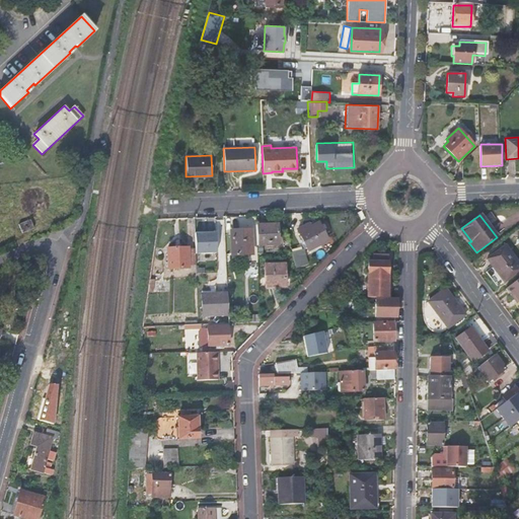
[(298,230),(308,250),(327,239),(318,222),(310,227),(309,224),(298,230)]
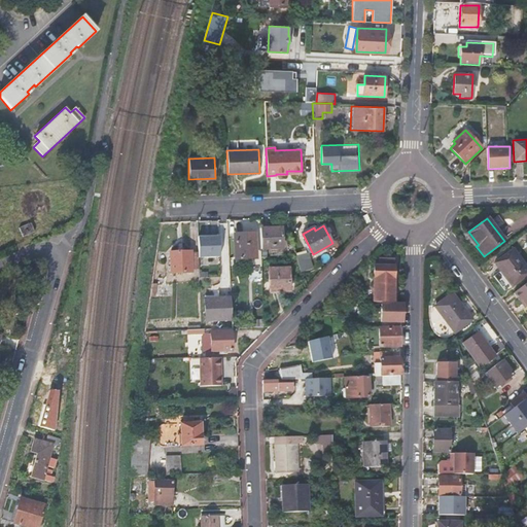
[(260,227),(261,249),(283,248),(282,227),(260,227)]
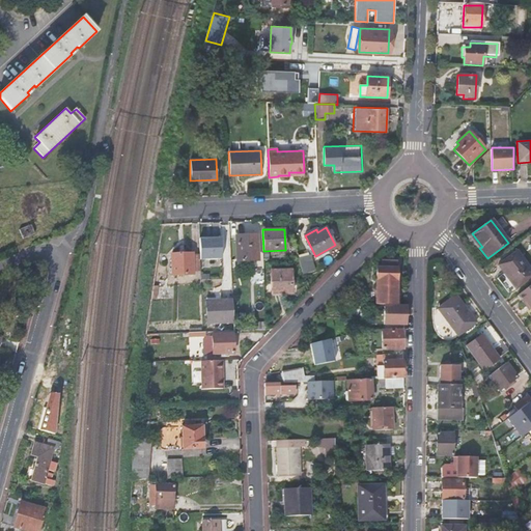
[(470,235),(479,248),(482,247),(472,233),(470,235)]
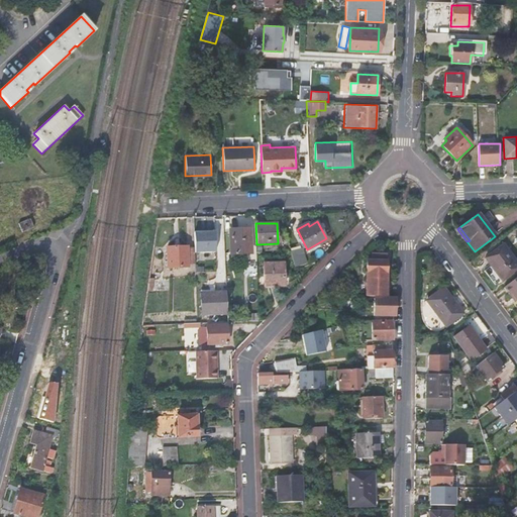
[(249,228),(231,229),(231,253),(250,252),(249,228)]
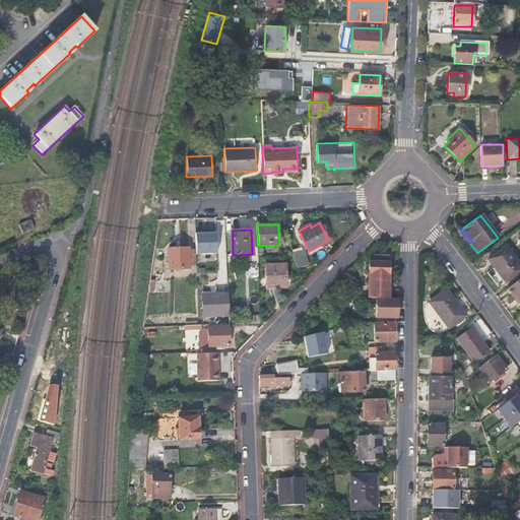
[(216,232),(195,233),(195,249),(196,253),(217,252),(216,232)]
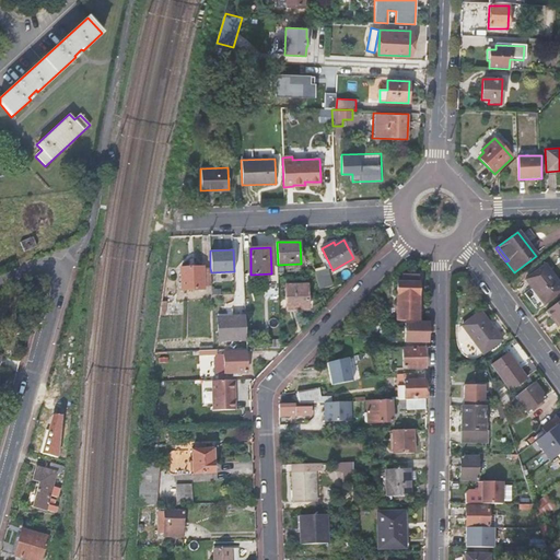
[(559,283),(546,266),(525,280),(544,305),(559,292),(559,283)]
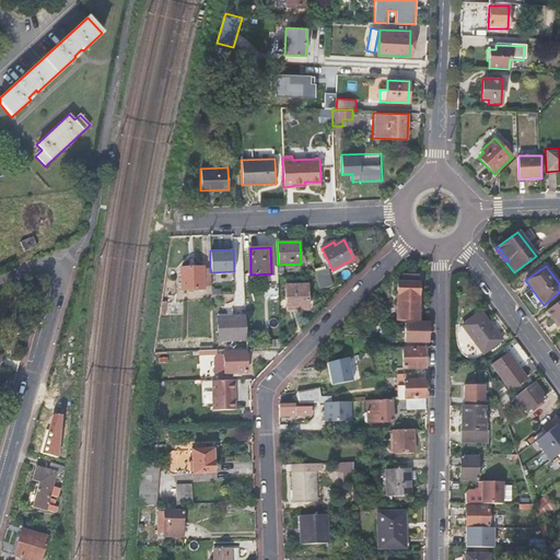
[(203,268),(203,267),(181,267),(181,290),(203,290),(203,284),(203,268)]
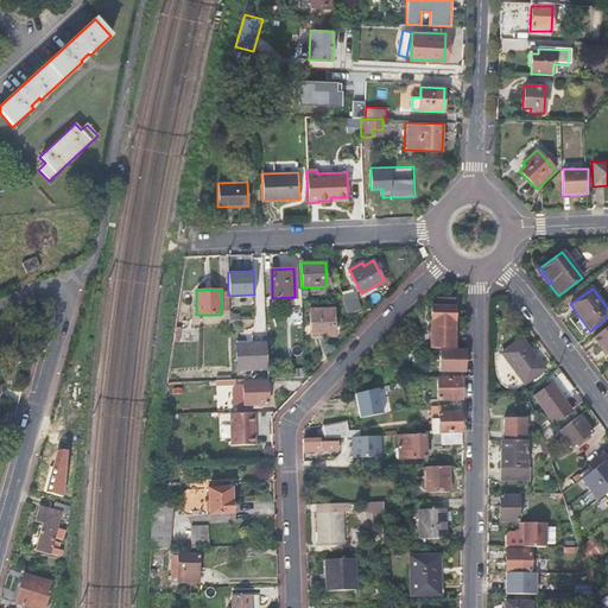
[(341,296),(347,315),(361,310),(356,293),(353,292),(341,296)]
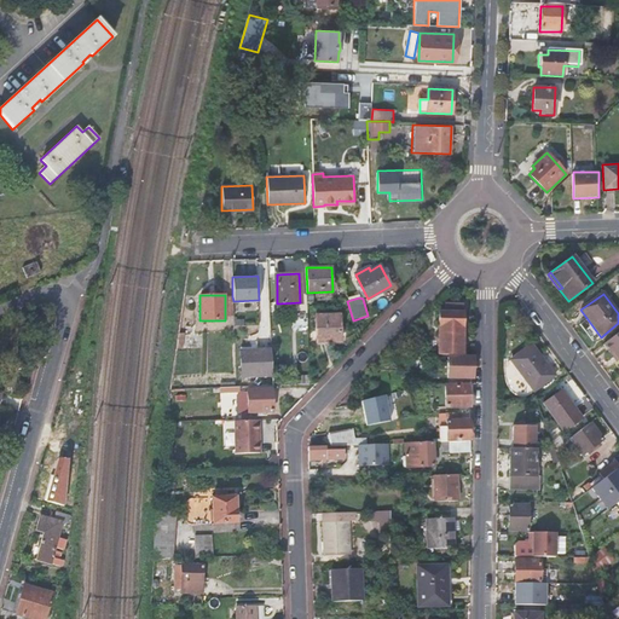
[(439,354),(463,354),(463,311),(446,311),(446,320),(440,320),(439,354)]
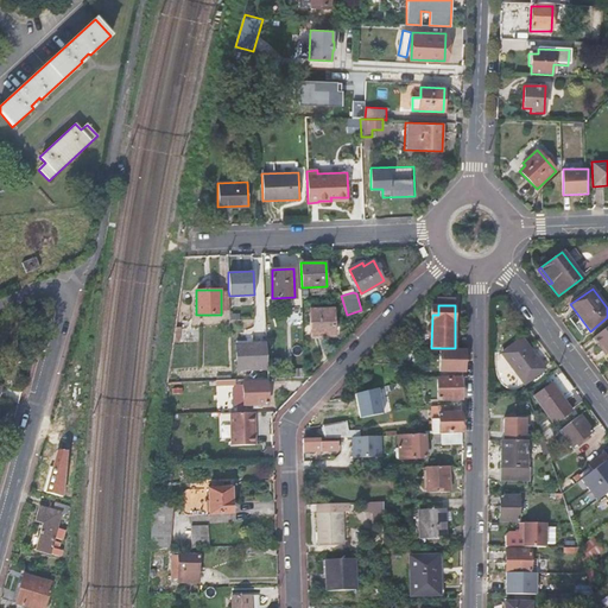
[(311,336),(335,336),(334,309),(310,310),(311,336)]
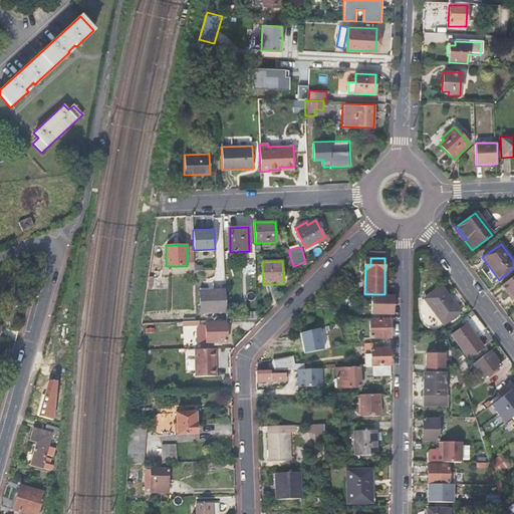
[(513,275),(500,286),(505,294),(508,292),(512,299),(513,300),(513,275)]
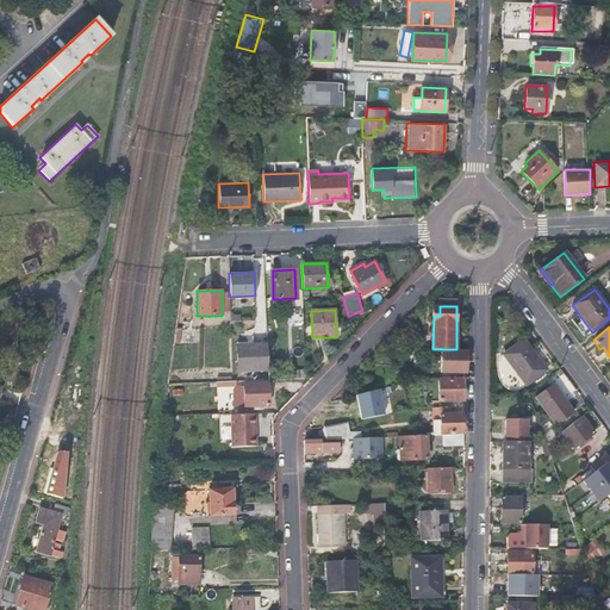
[(523,340),(502,356),(524,385),(545,371),(523,340)]
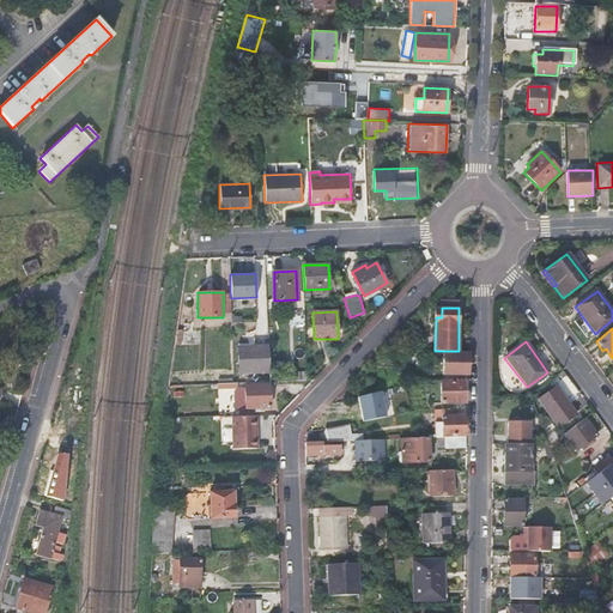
[(271,371),(269,346),(238,347),(240,372),(271,371)]
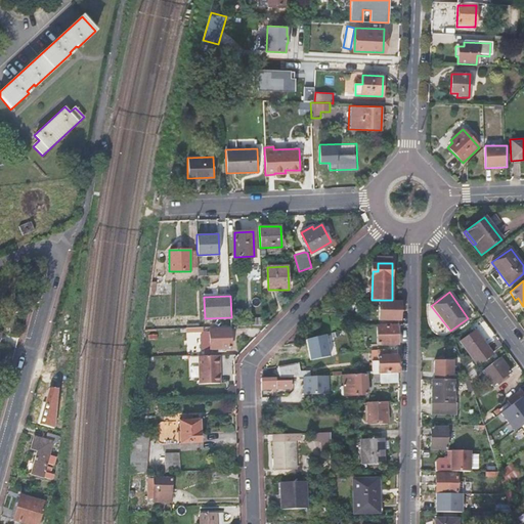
[(379,319),(399,319),(400,319),(400,301),(380,301),(379,319)]
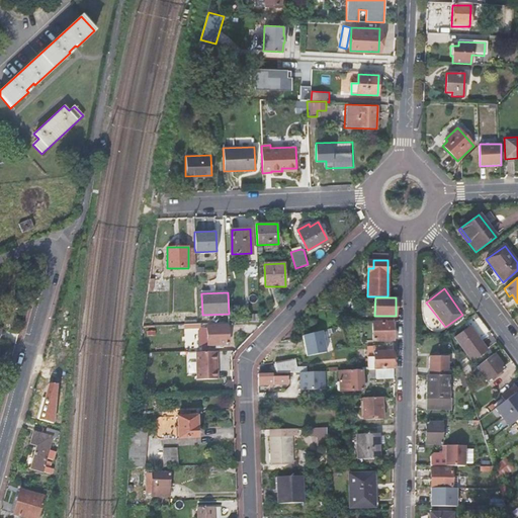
[(372,323),(373,341),(393,340),(393,322),(372,323)]
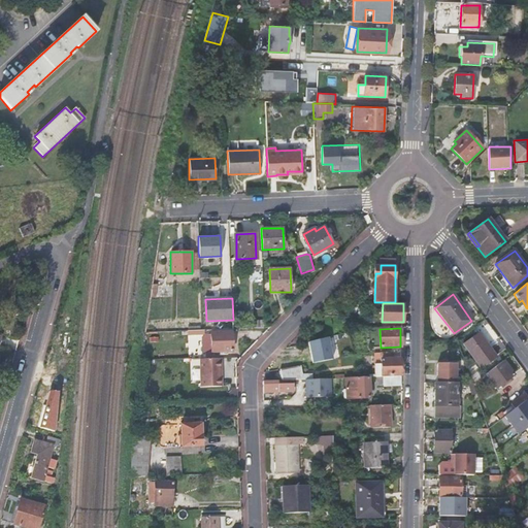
[(212,329),(210,329),(210,332),(205,332),(203,334),(204,352),(232,351),(232,329),(227,329),(212,329)]
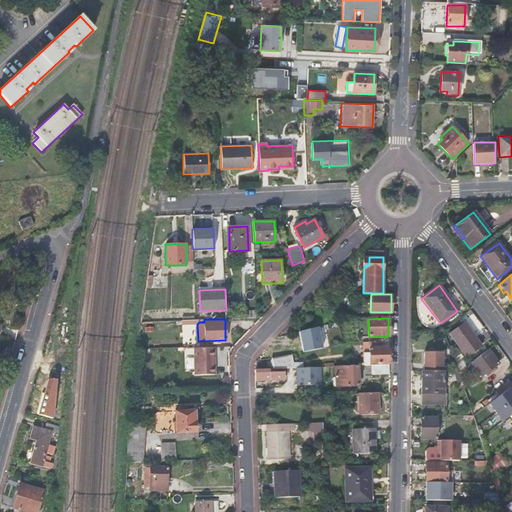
[(464,322),(449,333),(466,358),(482,347),(464,322)]
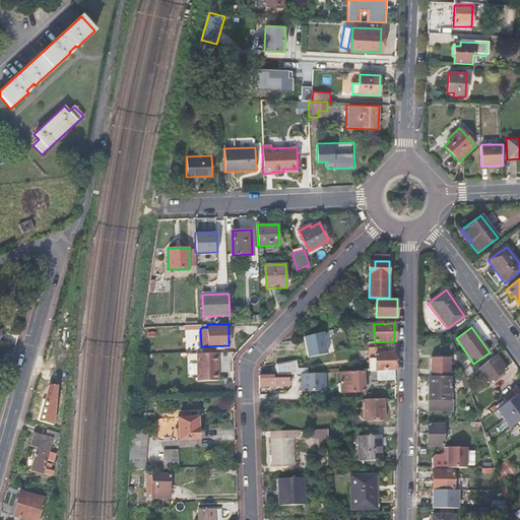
[(309,358),(328,353),(324,332),(305,337),(309,358)]
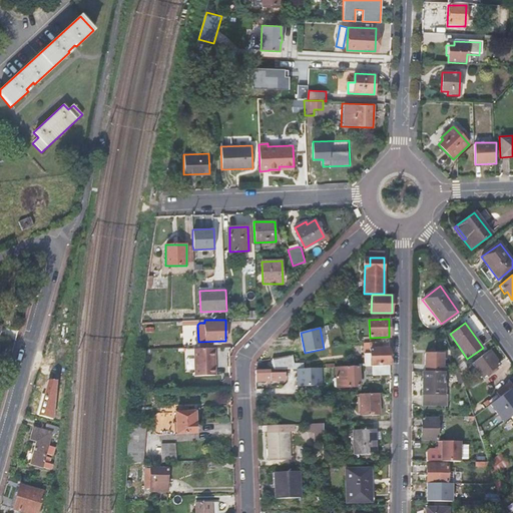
[(369,366),(387,366),(387,350),(380,350),(380,341),(368,342),(369,366)]
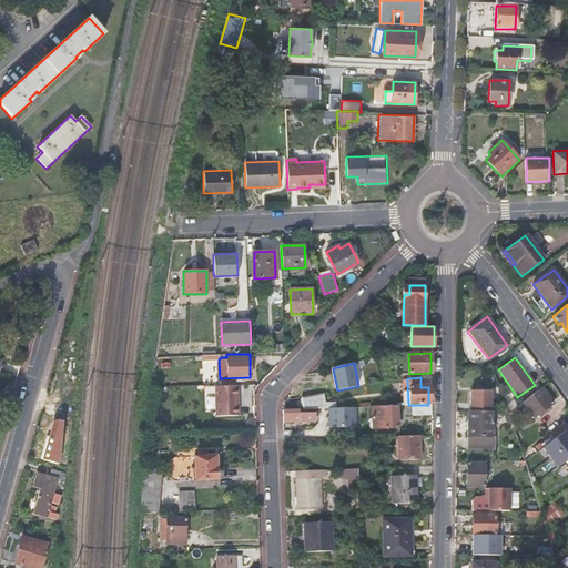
[(236,385),(213,386),(214,416),(237,415),(236,385)]
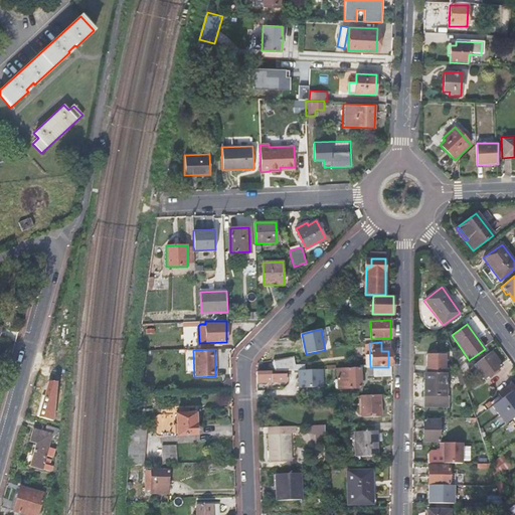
[(273,360),(291,356),(290,349),(272,352),(273,360)]
